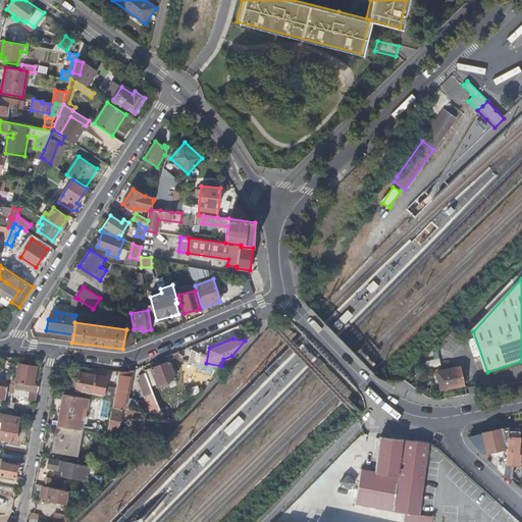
[(169,361),(145,371),(146,372),(151,385),(157,382),(159,388),(169,384),(168,380),(176,377),(169,361)]
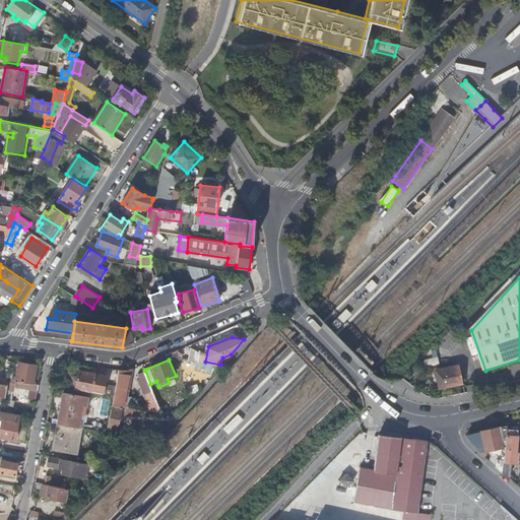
[(28,389),(37,390),(39,384),(34,383),(37,364),(18,362),(15,380),(14,387),(28,389)]
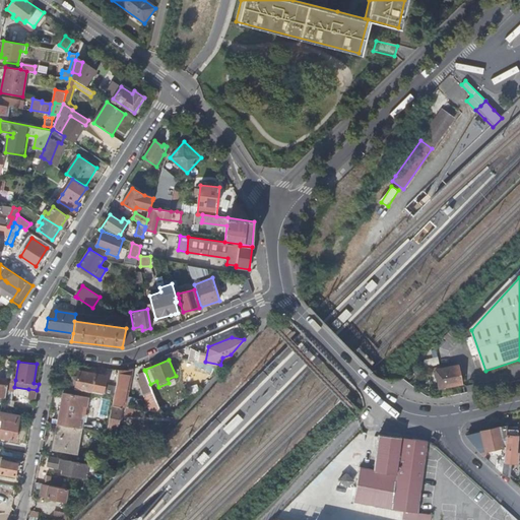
[(460,383),(456,364),(435,369),(439,388),(460,383)]
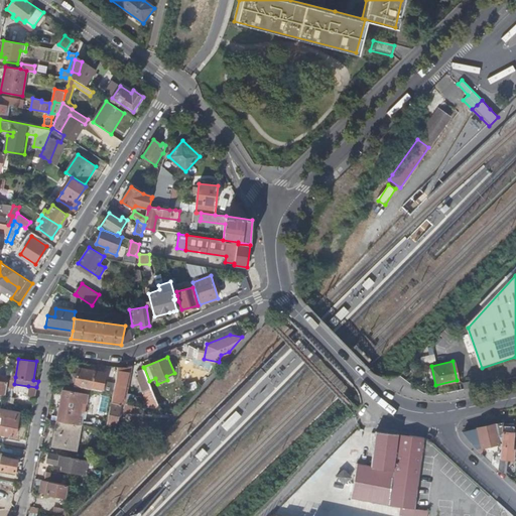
[(128,379),(131,366),(126,368),(117,367),(116,379),(113,392),(111,401),(120,403),(125,380),(128,379)]
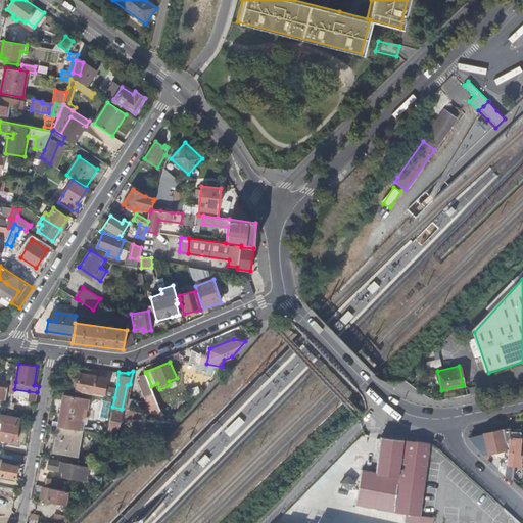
[(78,378),(76,391),(103,396),(105,381),(95,379),(96,375),(79,373),(78,378)]
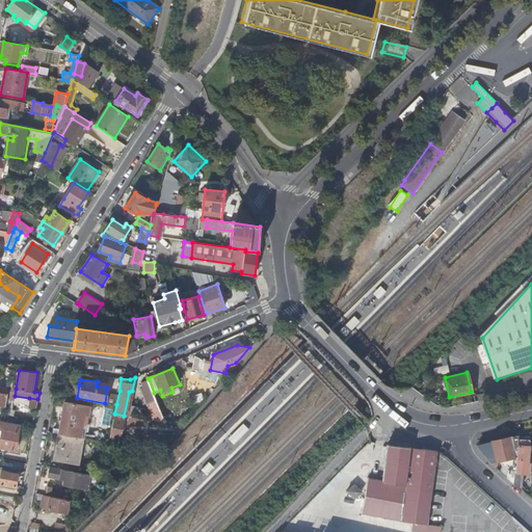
[(152,405),(158,403),(154,393),(149,379),(142,382),(148,397),(149,396),(152,405)]
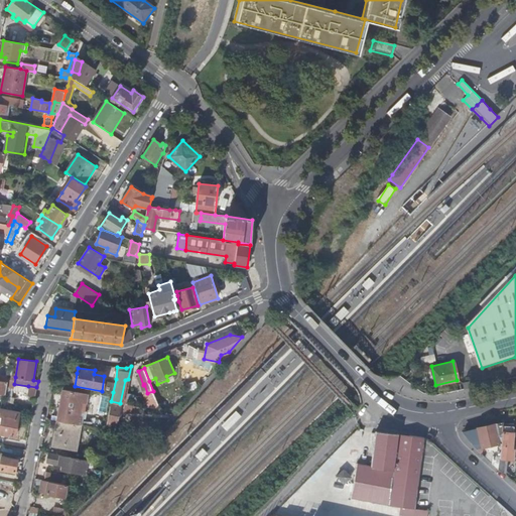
[(15,377),(7,376),(6,382),(5,386),(13,388),(14,384),(15,377)]
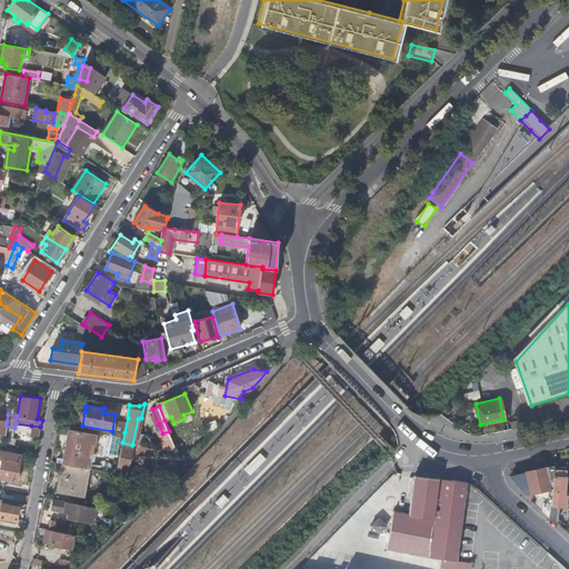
[(30,436),(39,438),(40,427),(31,426),(30,436)]
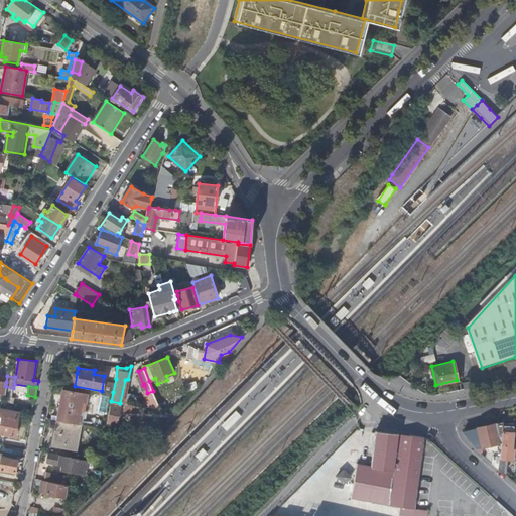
[(56,420),(72,423),(76,401),(75,401),(77,391),(61,389),(56,420)]
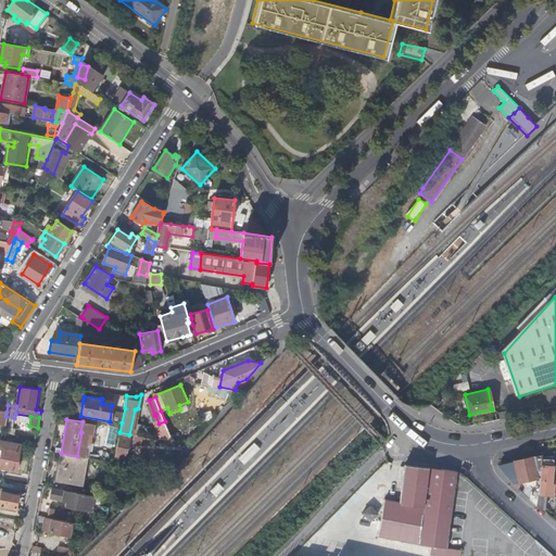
[(105,444),(114,445),(117,428),(110,427),(105,444)]
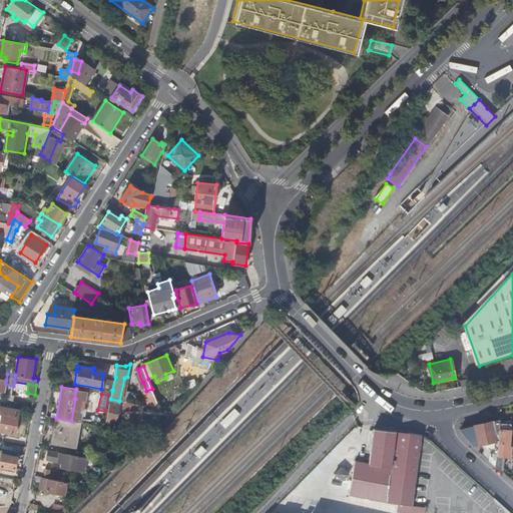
[(19,409),(20,402),(2,398),(1,402),(1,406),(19,409)]
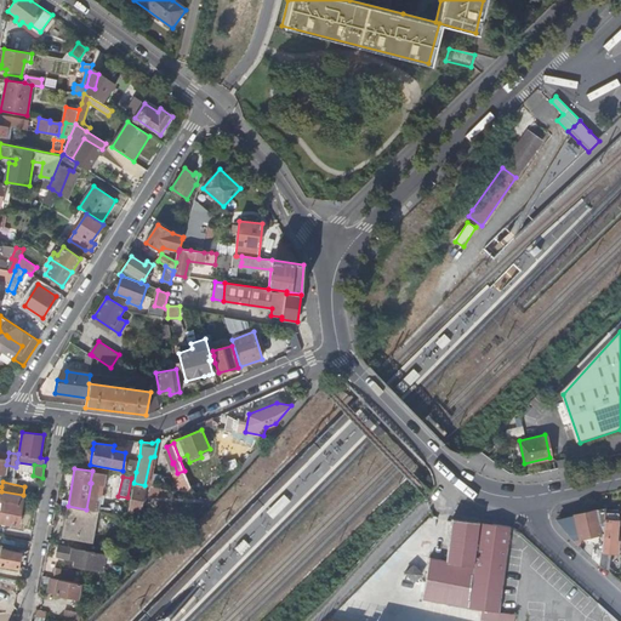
[(140,512),(140,513),(155,517),(157,512),(141,508),(146,485),(144,485),(134,483),(127,510),(140,512)]
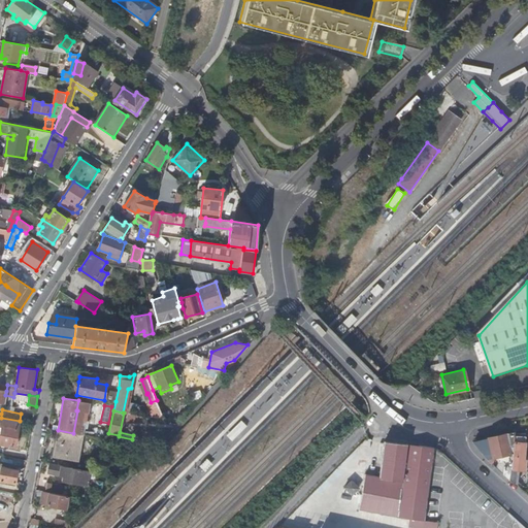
[(20,421),(33,423),(34,416),(21,414),(20,421)]
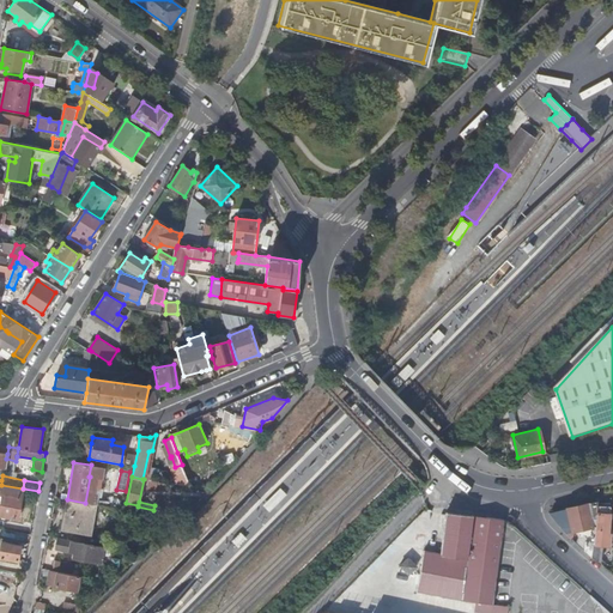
[(0,514),(18,517),(23,489),(1,485),(0,484),(0,493),(1,495),(0,502),(0,514)]
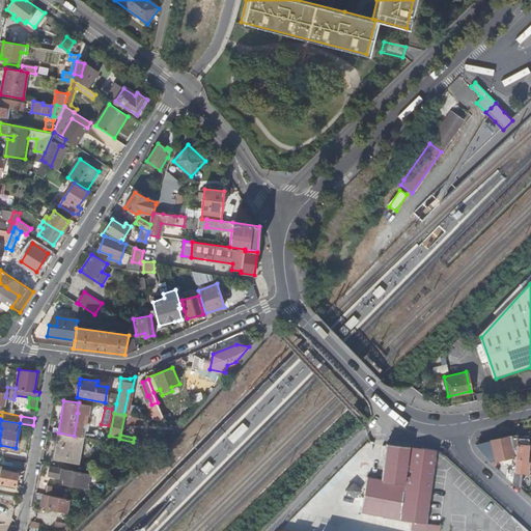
[(79,463),(83,437),(78,436),(74,436),(58,432),(53,458),(79,463)]
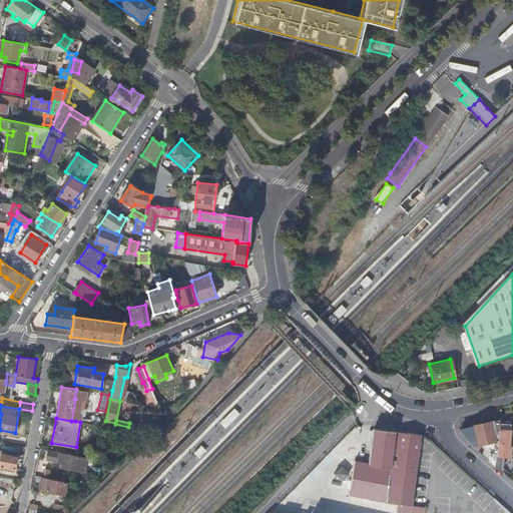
[(496,461),(500,420),(474,426),(478,445),(491,443),(489,458),(492,460),(492,462),(495,465),(496,461)]
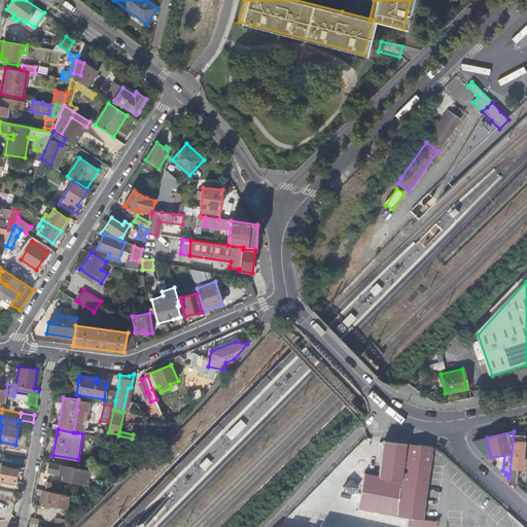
[(481,440),(472,444),(487,458),(491,457),(487,437),(481,440)]
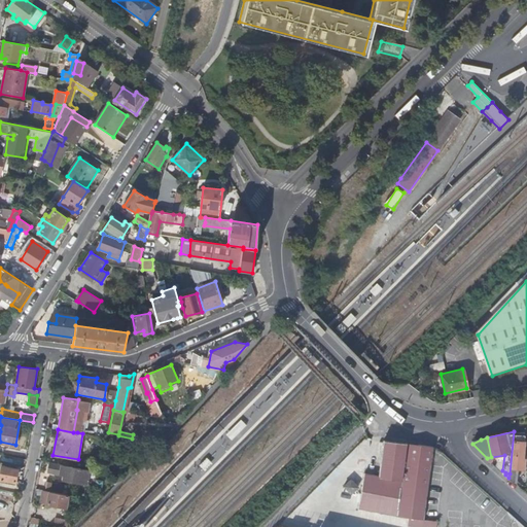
[(423,521),(433,448),(433,446),(407,443),(384,441),(378,476),(364,473),(358,508),(371,512),(396,516),(423,521)]
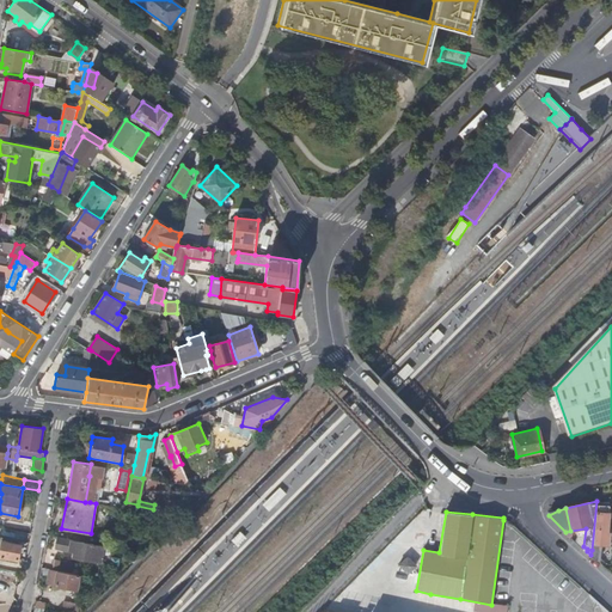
[(598,562),(598,561),(599,545),(610,546),(611,534),(607,534),(609,514),(597,513),(592,550),(591,555),(591,556),(598,562)]
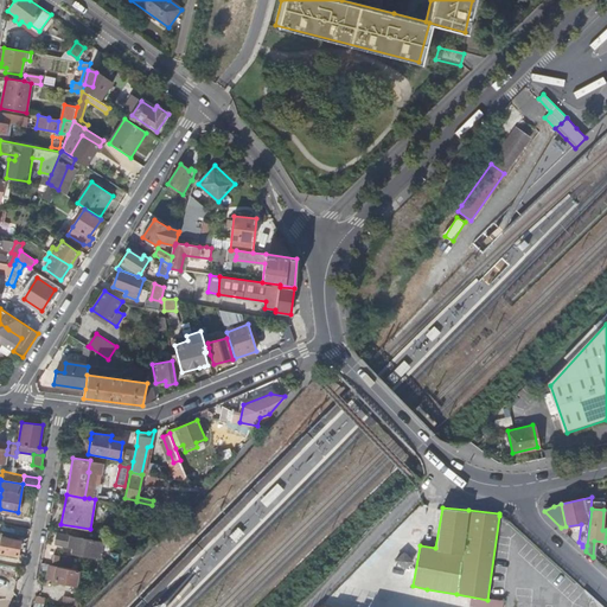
[(0,551),(18,555),(20,541),(6,537),(7,535),(0,531),(0,551)]
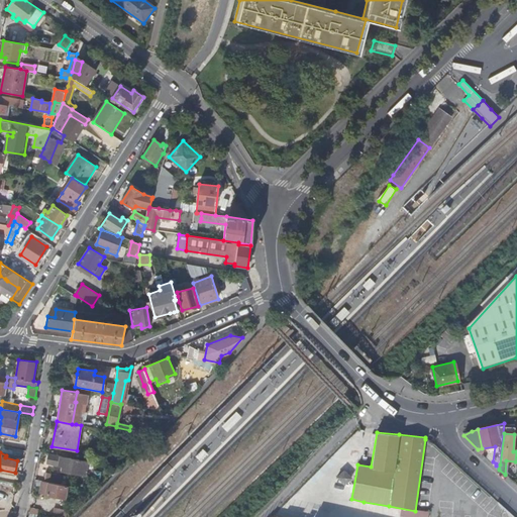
[(86,467),(87,460),(49,453),(47,462),(66,466),(65,470),(81,473),(81,469),(88,471),(89,468),(86,467)]
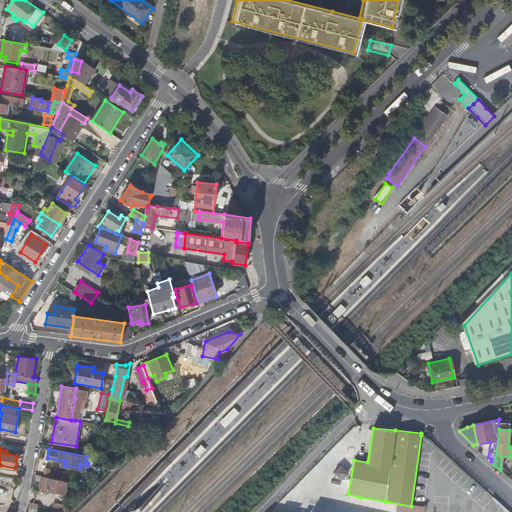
[(349,473),(341,465),(334,472),(342,480),(349,473)]
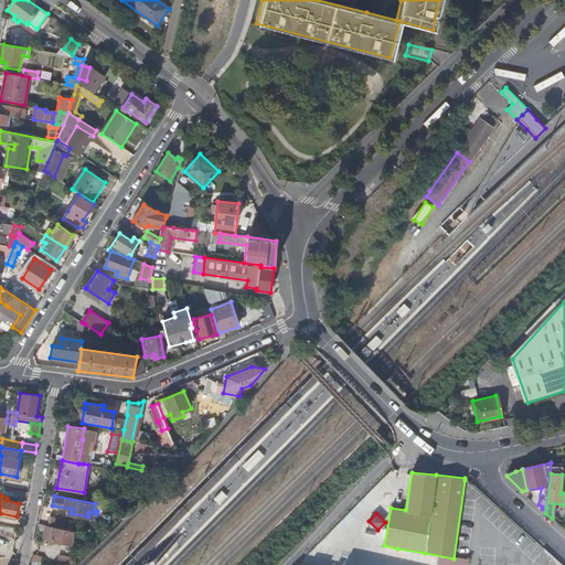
[(70,543),(72,530),(46,524),(43,539),(70,543)]
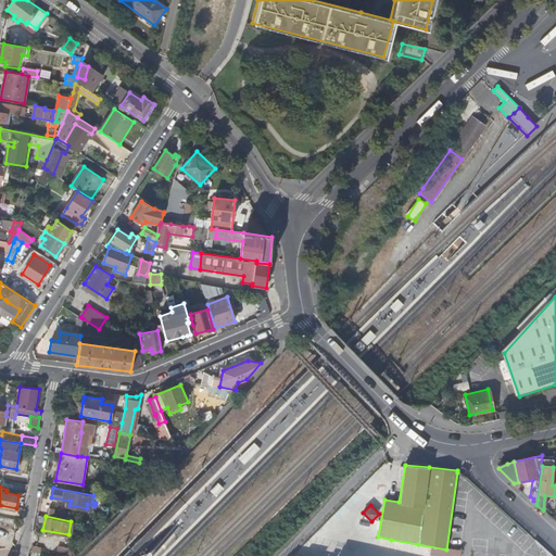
[(57,555),(64,555),(70,555),(72,548),(58,545),(57,555)]
